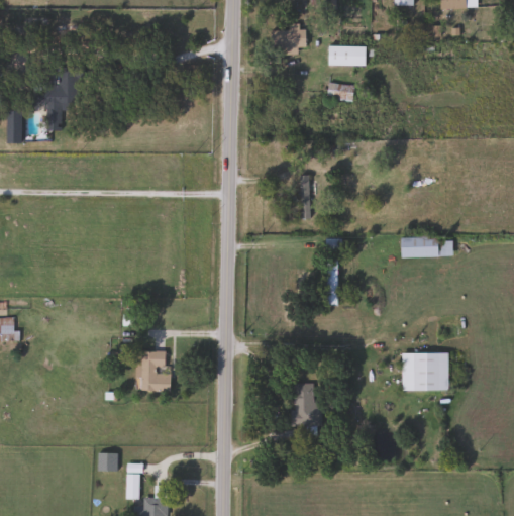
[(468,0),(468,9),(440,9),(440,0),(468,0)]
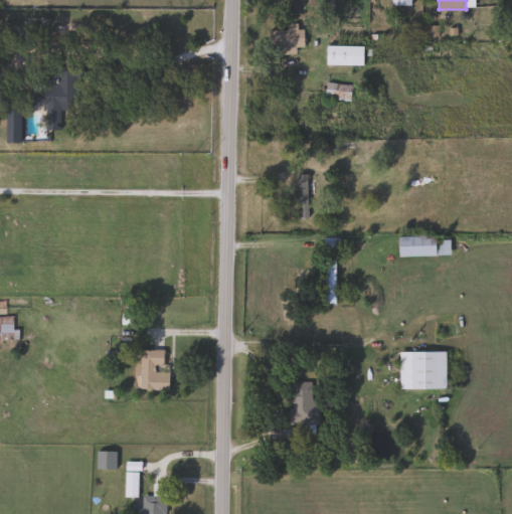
[(304,28),(305,50),(270,52),(269,31),(289,30),(289,28),(304,28)]
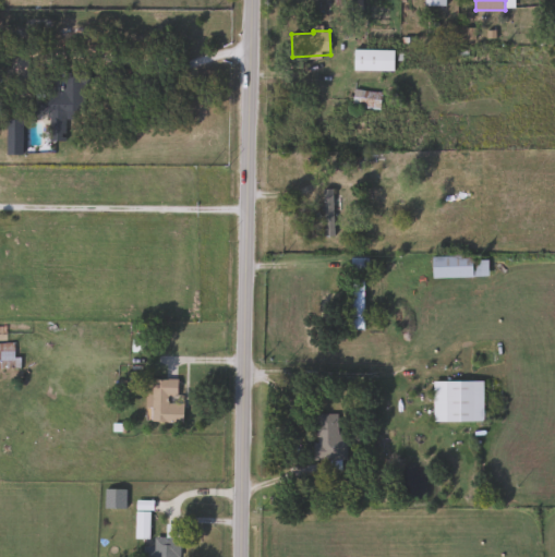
[(354,72),(354,51),(395,51),(395,72),(354,72)]
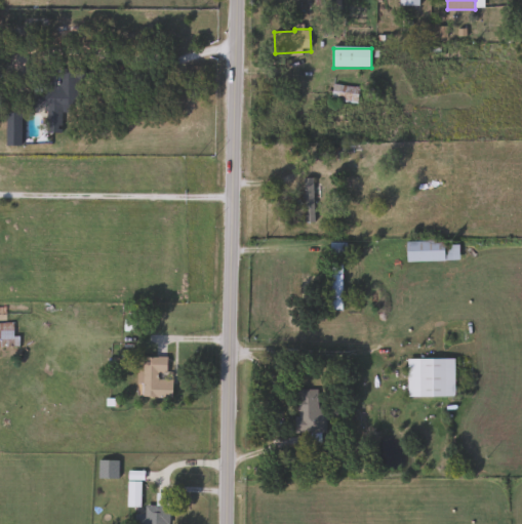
[(46,84),(58,84),(58,69),(81,70),(81,111),(63,111),(62,124),(45,124),(46,84)]
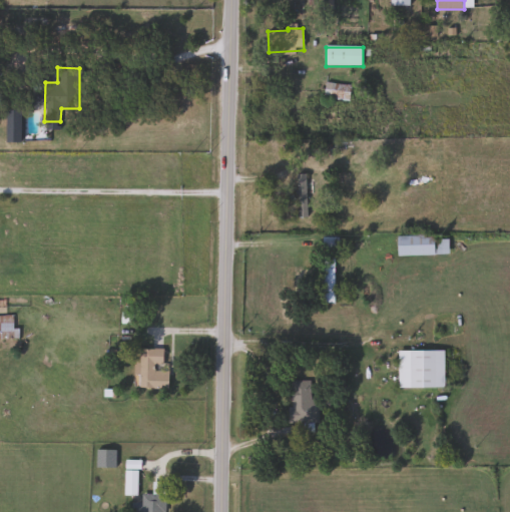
[(350,86),(348,101),(325,97),(327,83),(350,86)]
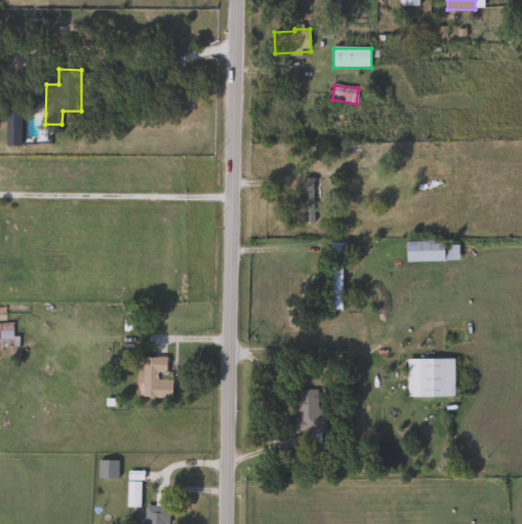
[(21,146),(8,146),(8,115),(21,115),(21,146)]
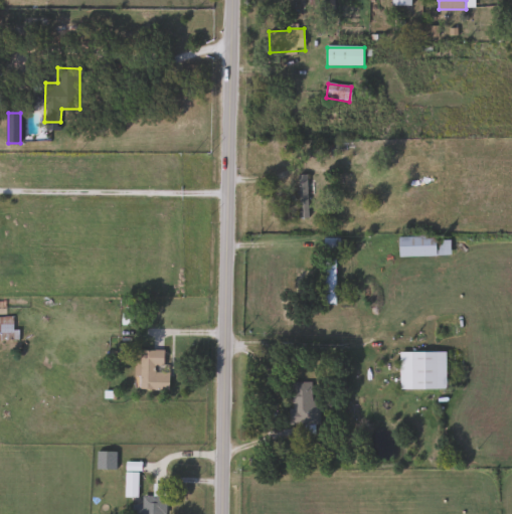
[(398,255),(398,236),(451,236),(451,255),(398,255)]
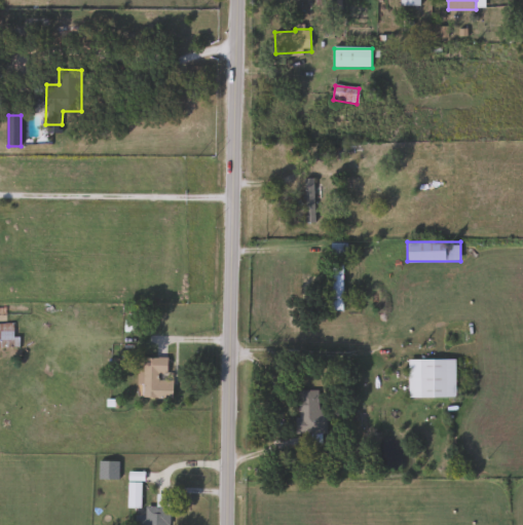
[(347,257),(333,257),(333,244),(347,244),(347,257)]
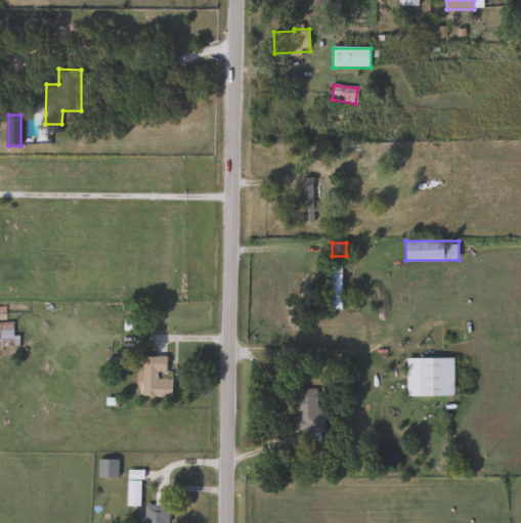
[(343,309),(331,309),(331,262),(343,262),(343,309)]
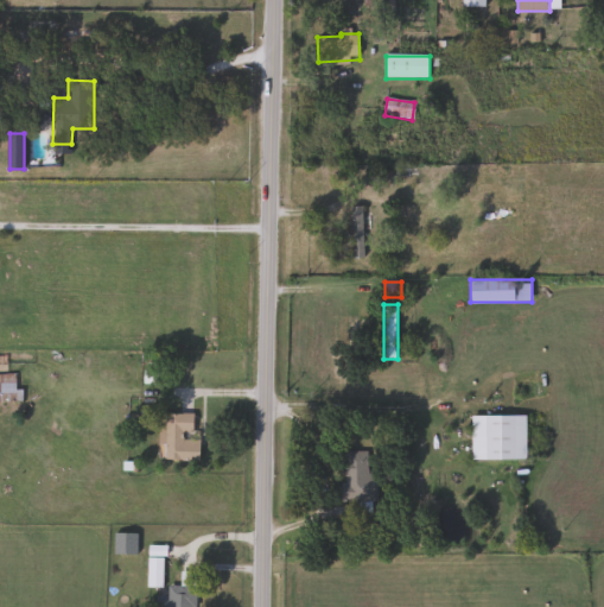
[(0,374),(18,374),(18,389),(23,389),(23,411),(0,411),(0,374)]
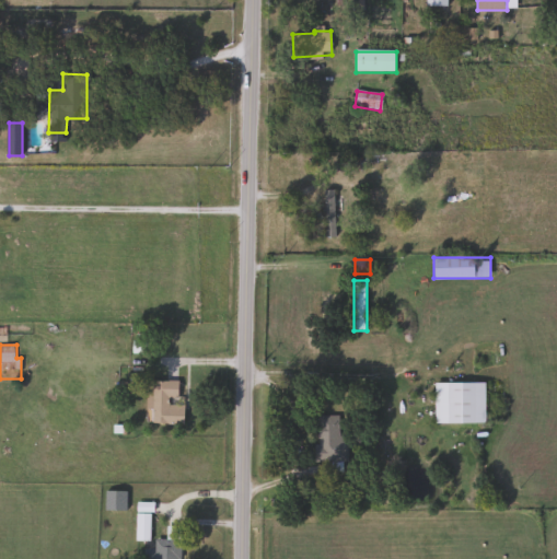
[(184,381),(184,424),(153,424),(153,410),(149,410),(149,381),(184,381)]
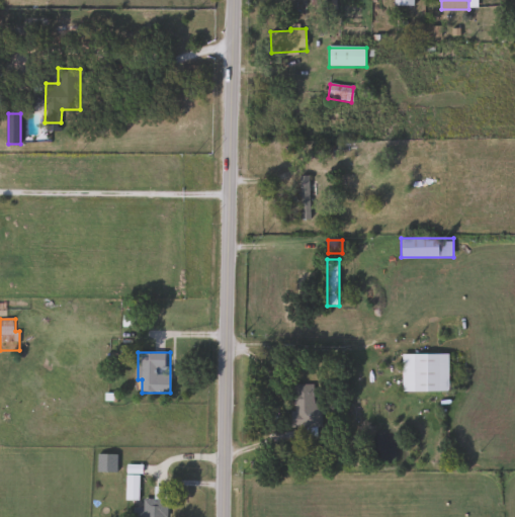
[(449,353),(449,392),(403,392),(403,353),(449,353)]
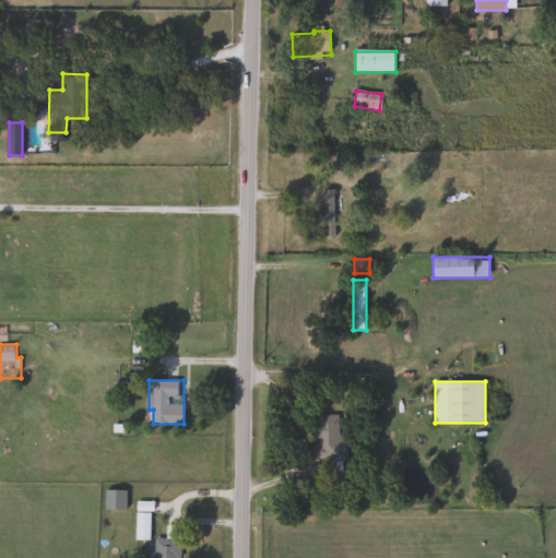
[(331,471),(331,462),(318,462),(318,415),(345,415),(345,471),(331,471)]
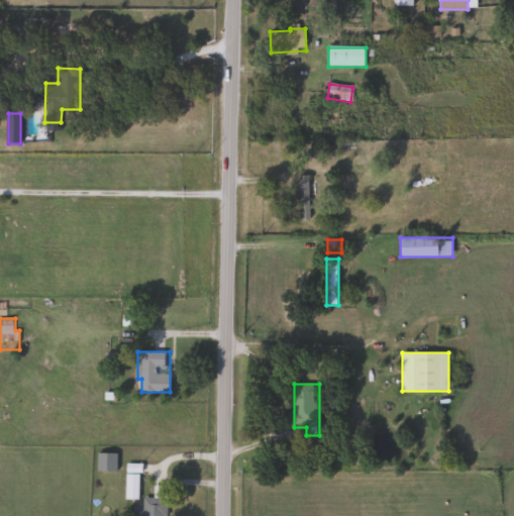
[(127,500),(127,474),(139,474),(139,500),(127,500)]
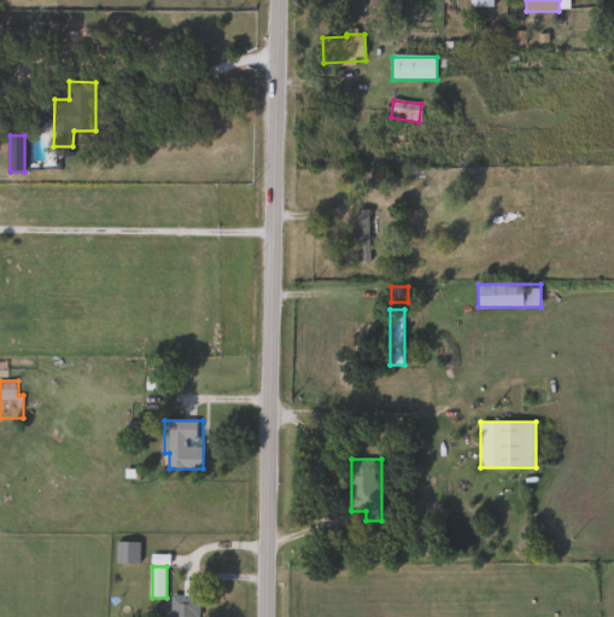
[(158,616),(159,606),(171,607),(173,595),(185,597),(186,582),(200,582),(198,616),(158,616)]
